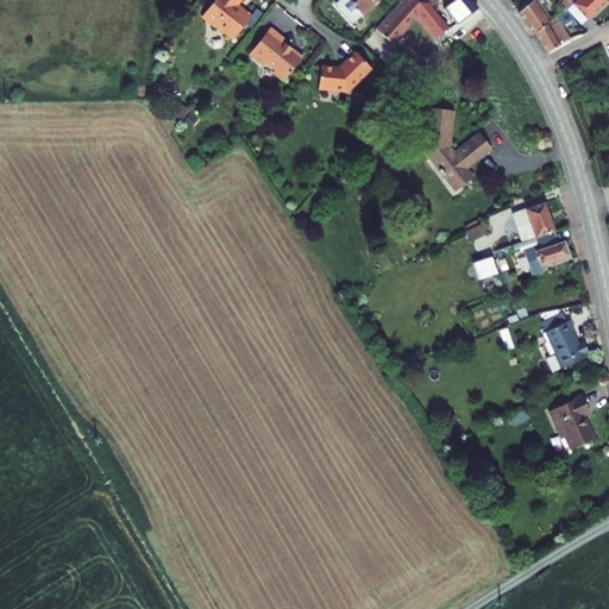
[(217,0),(212,7),(209,20),(218,27),(220,24),(228,30),(228,33),(234,38),(240,39),(257,18),(250,12),(246,12),(242,8),(248,0),(217,0)]
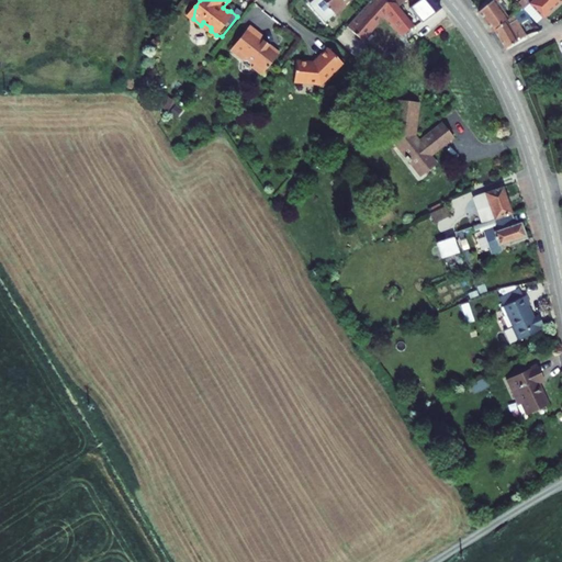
[(325,0),(337,13),(348,3),(346,1),(347,0),(325,0)]
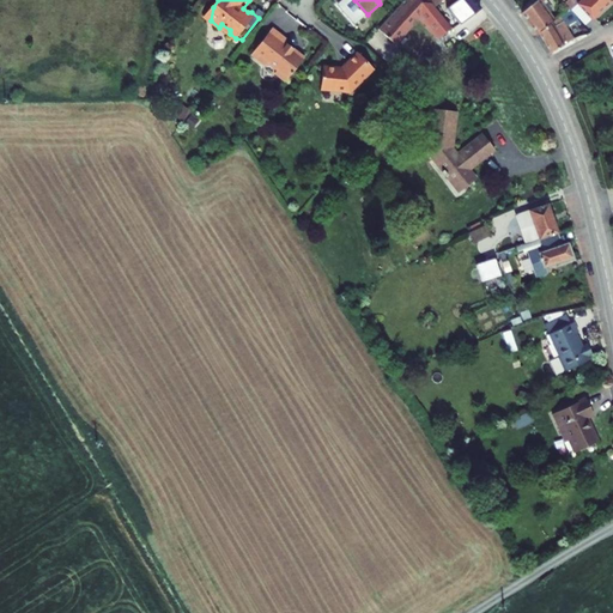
[(405,0),(402,4),(418,17),(434,0),(405,0)]
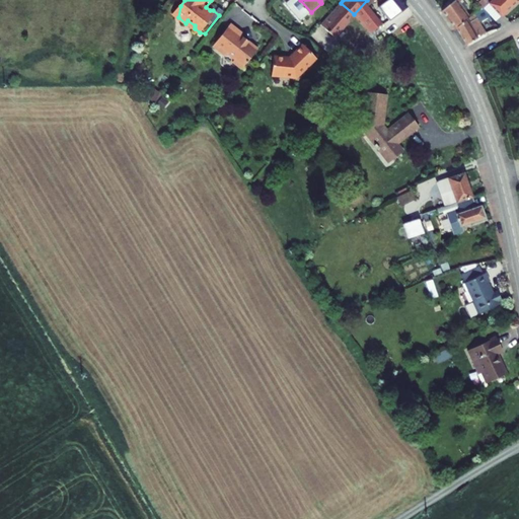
[(385,0),(381,4),(390,16),(406,1),(404,0),(385,0)]
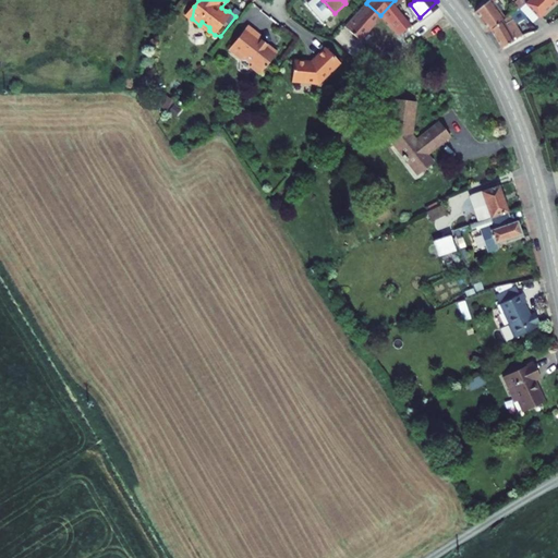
[(492,28),(495,26),(507,16),(497,0),(483,0),(476,4),(492,28)]
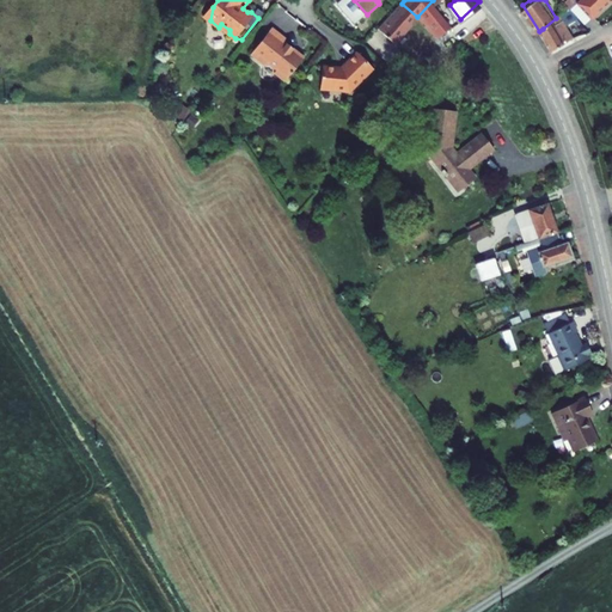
[(582,0),(595,13),(609,0),(582,0)]
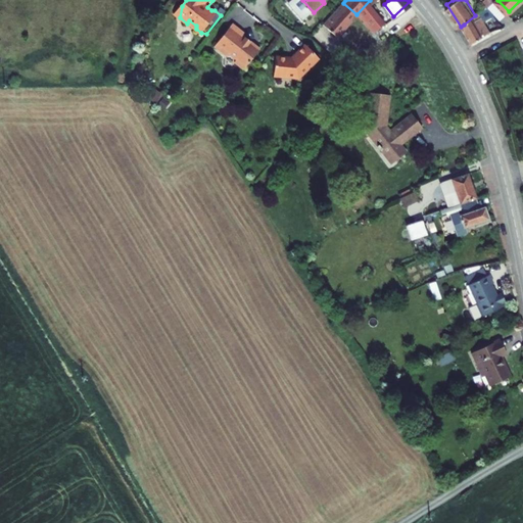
[(325,24),(337,35),(357,14),(343,3),(325,24)]
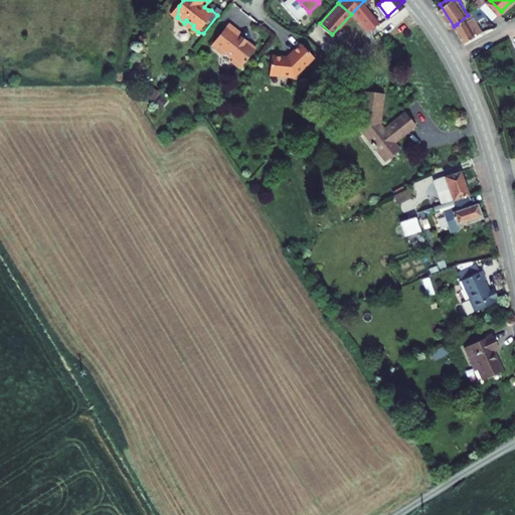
[(482,3),(477,7),(482,16),(489,11),(482,3)]
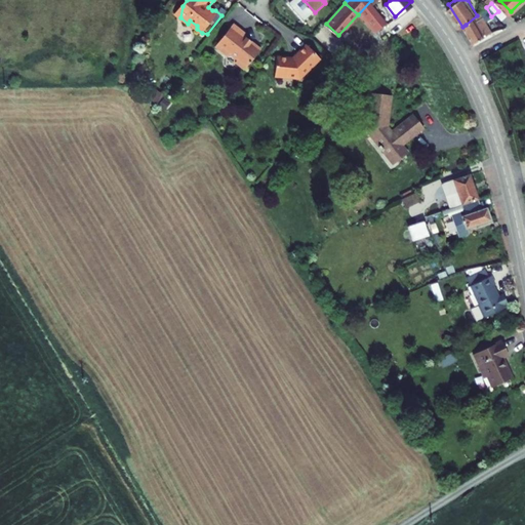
[(466,25),(475,43),(498,31),(491,16),(486,7),(477,15),(466,25)]
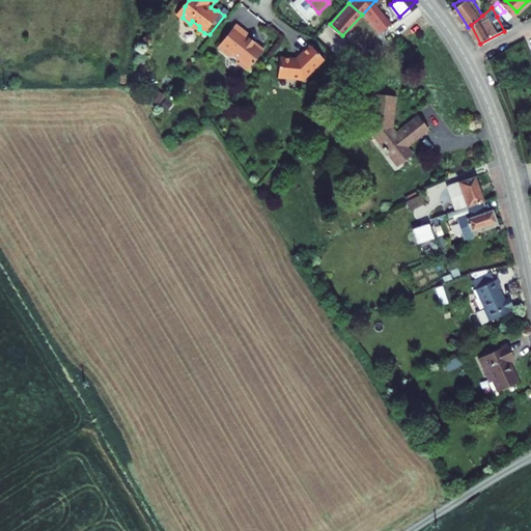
[(236,24),(219,47),(230,57),(232,54),(241,60),(239,63),(248,71),(264,50),(247,36),(249,34),(236,24)]
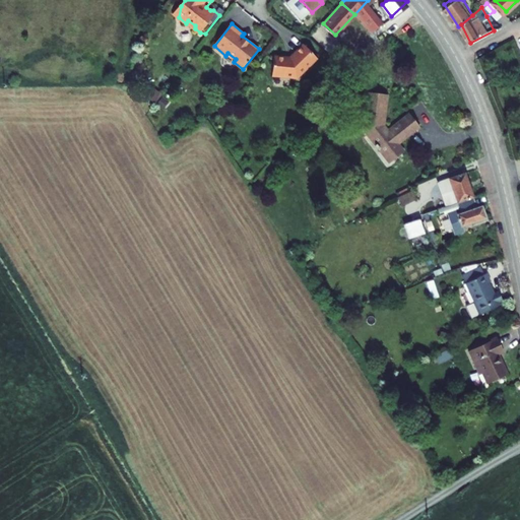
[(274,76),(299,78),(318,58),(304,44),(290,58),(275,57),(274,76)]
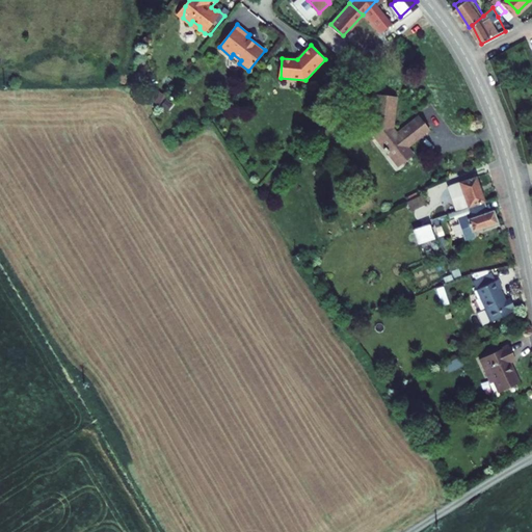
[(375,127),(404,162),(420,149),(416,143),(440,125),(428,110),(404,130),(399,123),(402,91),(380,88),(375,127)]
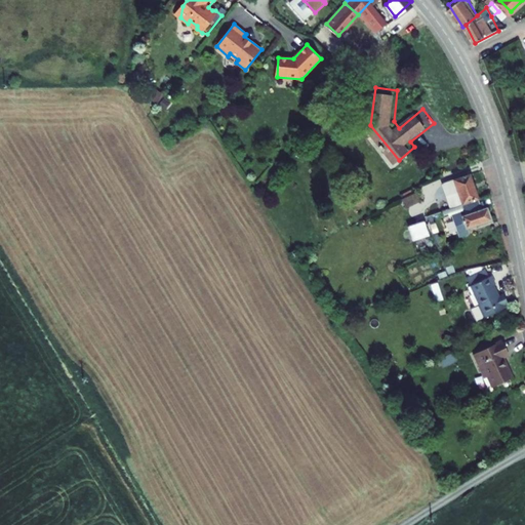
[(149,99),(158,104),(162,94),(153,90),(149,99)]
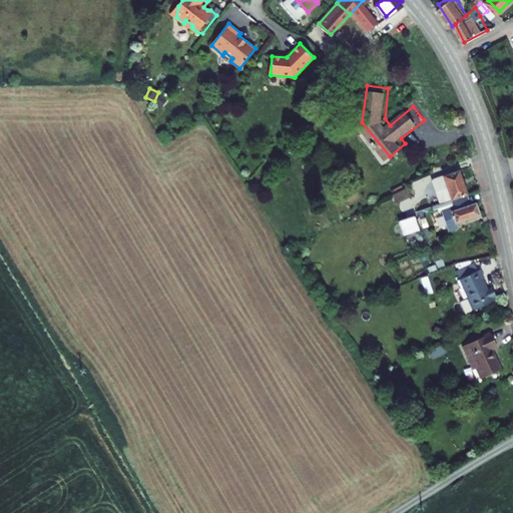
[(448,181),(454,197),(469,192),(460,168),(445,173),(435,179),(437,184),(448,181)]
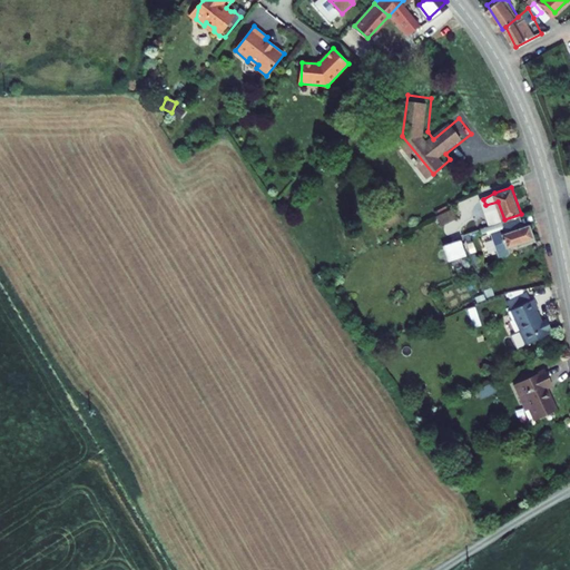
[(439,217),(444,234),(461,227),(455,212),(439,217)]
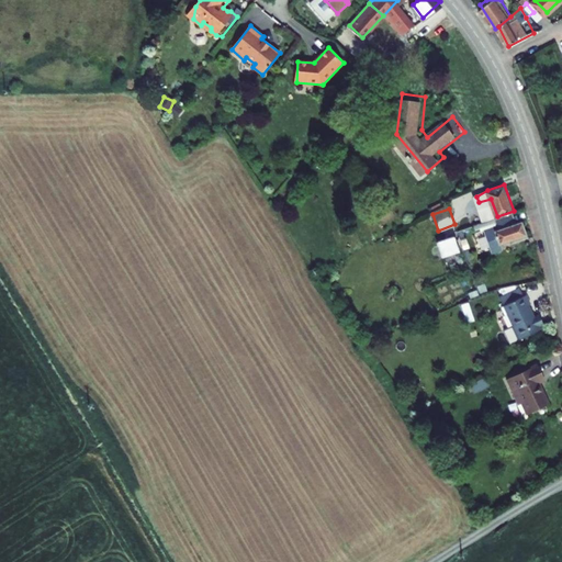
[(468,236),(473,253),(489,246),(491,250),(503,246),(502,242),(526,233),(523,220),(516,222),(514,211),(497,216),(482,222),(484,231),(468,236)]
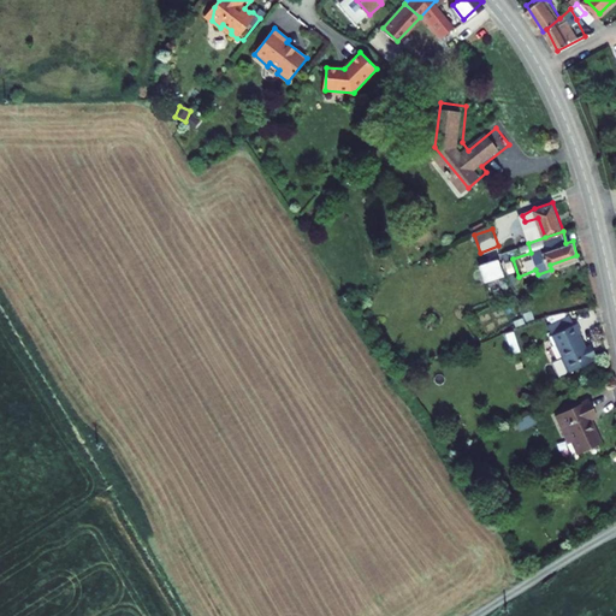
[(505,250),(475,262),(483,279),(513,267),(505,250)]
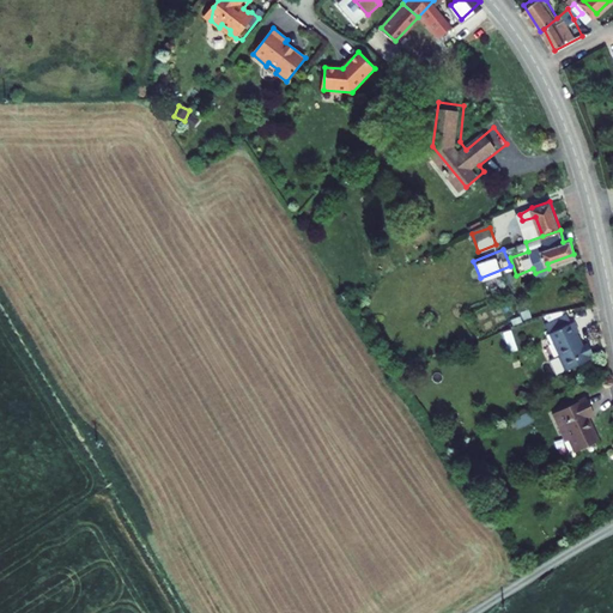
[(571,307),(547,311),(550,321),(574,315),(571,307)]
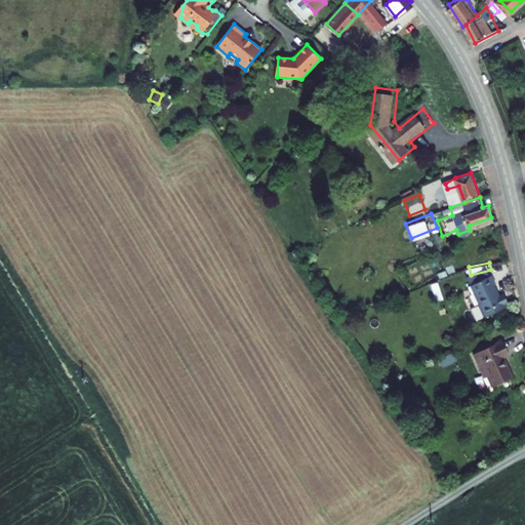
[(470,284),(472,283),(475,295),(466,297),(469,309),(496,301),(502,297),(500,289),(496,291),(493,278),(495,278),(493,270),(491,270),(471,275),(468,275),(470,284)]
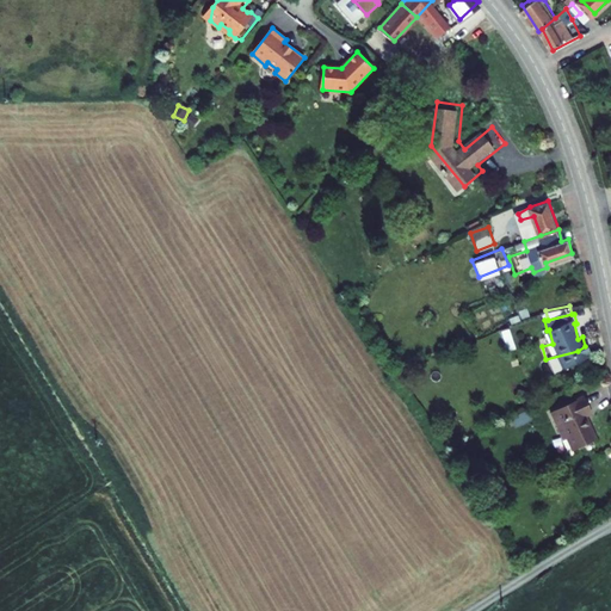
[(591,427),(588,429),(584,417),(591,413),(582,397),(565,406),(565,407),(555,412),(559,421),(555,423),(563,438),(567,437),(573,450),(596,439),(591,427)]
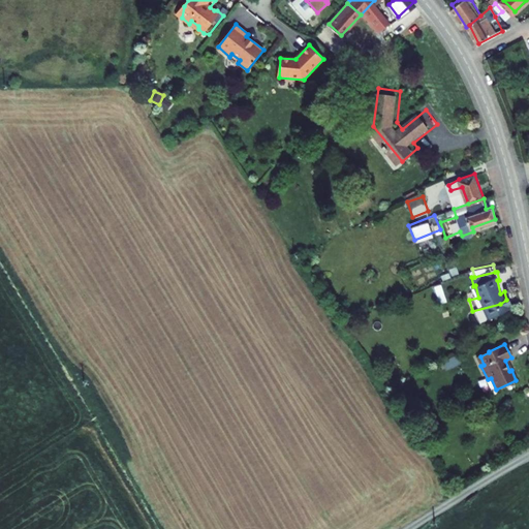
[(445,369),(460,363),(456,353),(441,360),(445,369)]
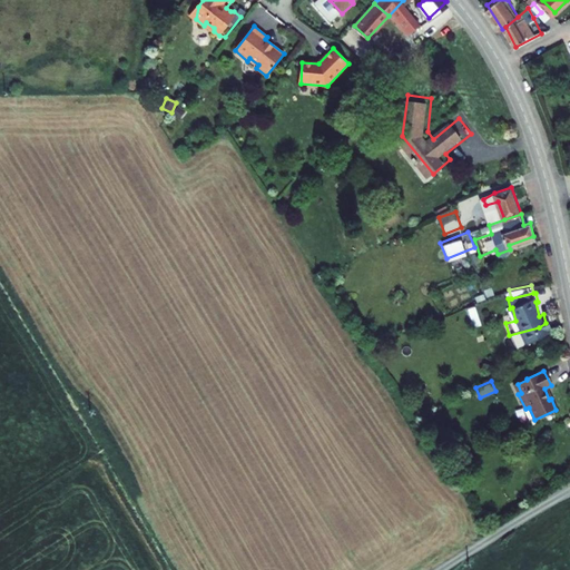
All buildings are outlined.
